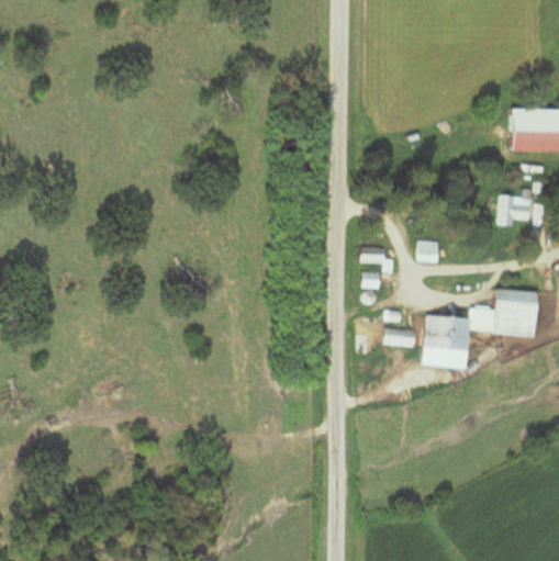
[(558,108),(513,109),(513,152),(558,150),(558,108)]
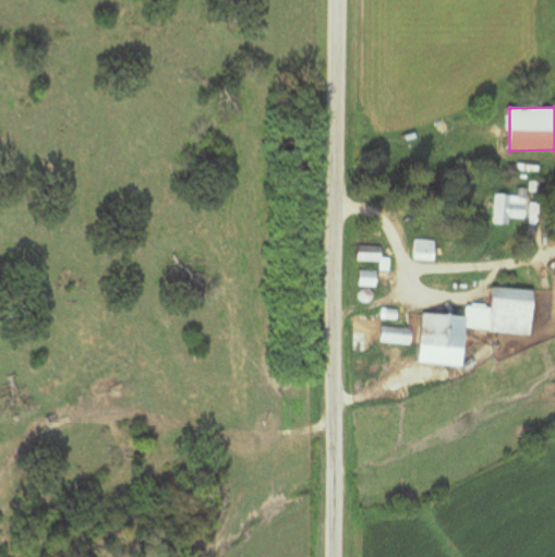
[(534,227),(537,201),(525,201),(526,195),(494,193),(492,222),(518,225),(518,226),(534,227)]
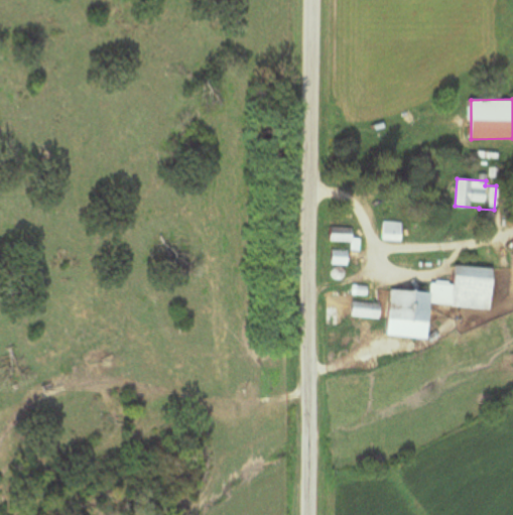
[(401,222),(382,222),(382,242),(401,242),(401,222)]
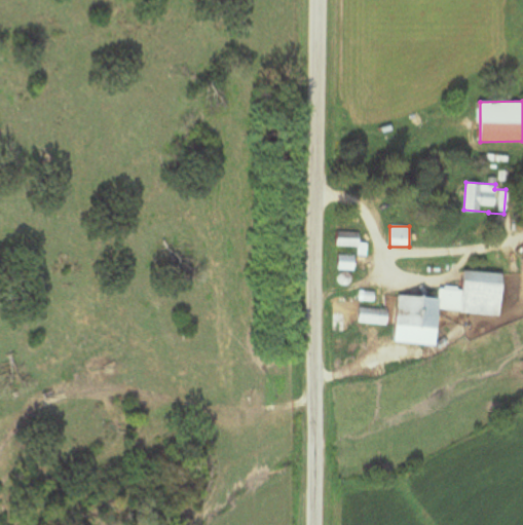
[(360,232),(336,232),(336,247),(360,247),(360,232)]
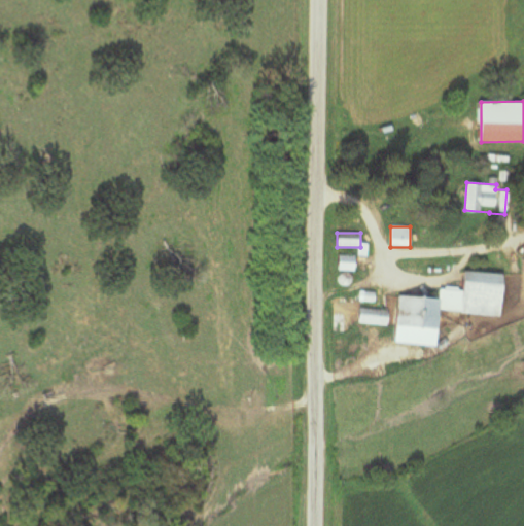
[(356,256),(339,256),(339,272),(356,272),(356,256)]
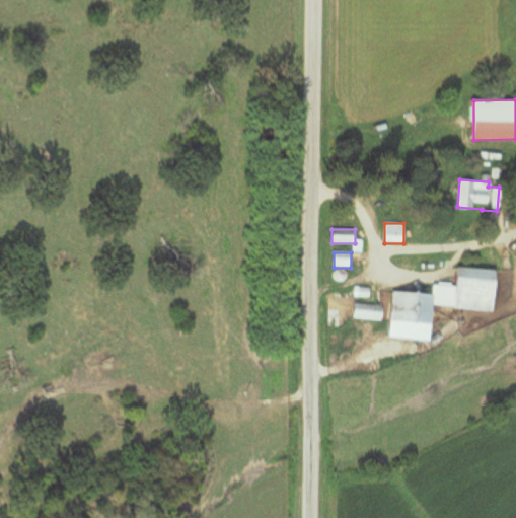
[(494,311),(497,270),(458,268),(457,286),(434,285),(433,294),(392,292),(390,339),(431,341),(433,307),(494,311)]
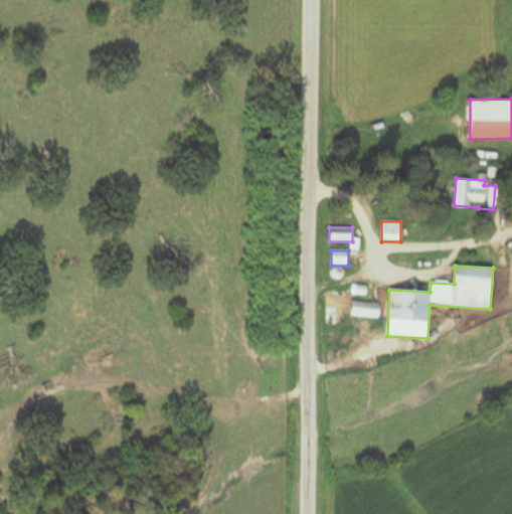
[(351,317),(380,317),(380,303),(351,303),(351,317)]
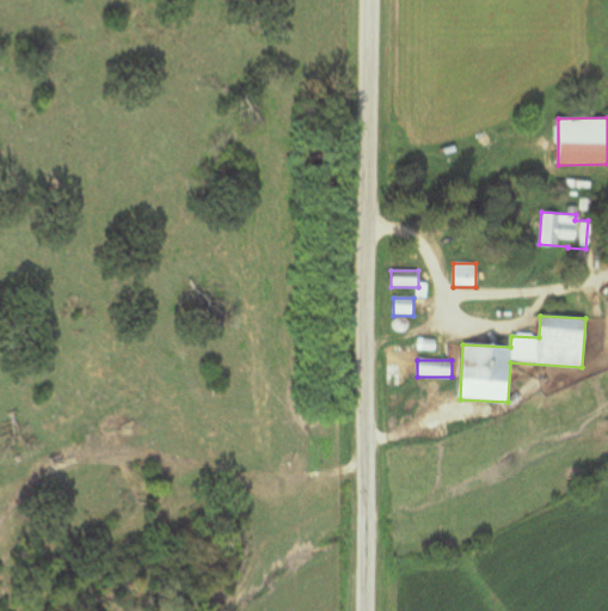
All buildings are outlined.
